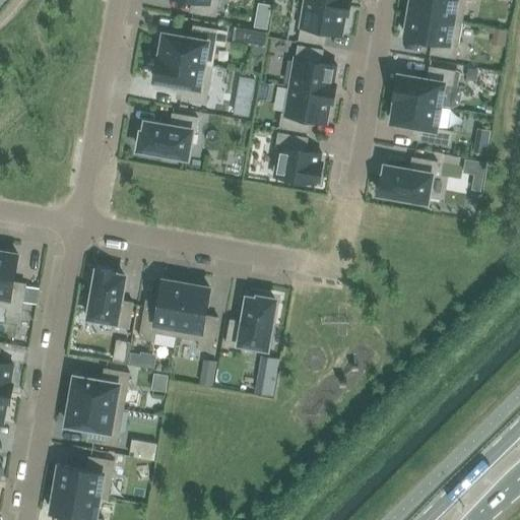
[(192,0),(190,11),(215,16),(217,0),(192,0)]
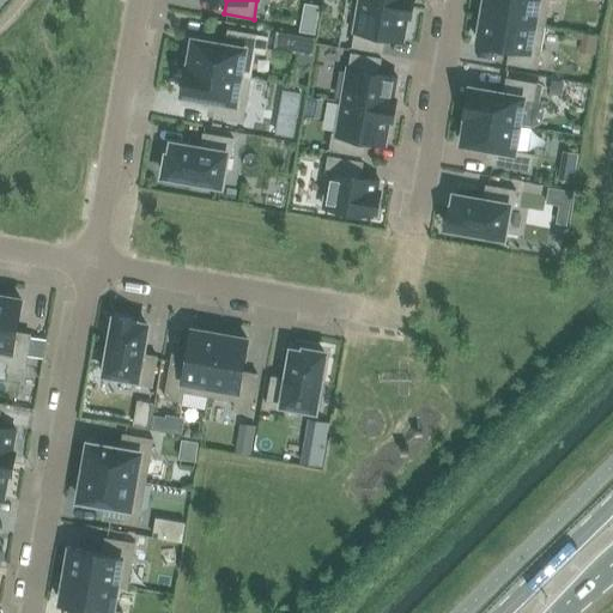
[(410,7),(370,0),(358,0),(353,31),(356,32),(352,47),(382,53),(384,37),(404,41),(407,20),(410,20),(411,13),(408,13),(410,7)]
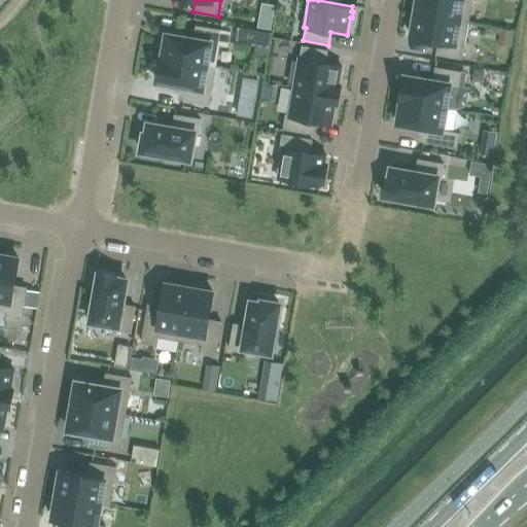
[(415,10),(415,12),(468,22),(471,0),(475,0),(480,1),(480,0),(417,0),(416,10),(415,10)]
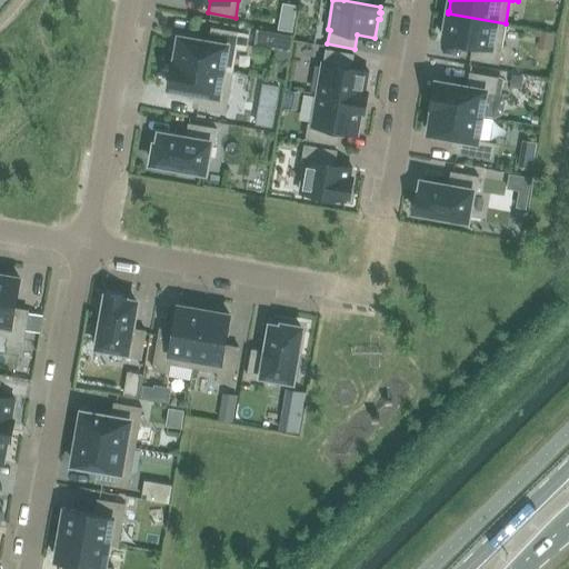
[(506,23),(448,13),(448,17),(445,40),(473,45),(471,59),(499,63),(506,23)]
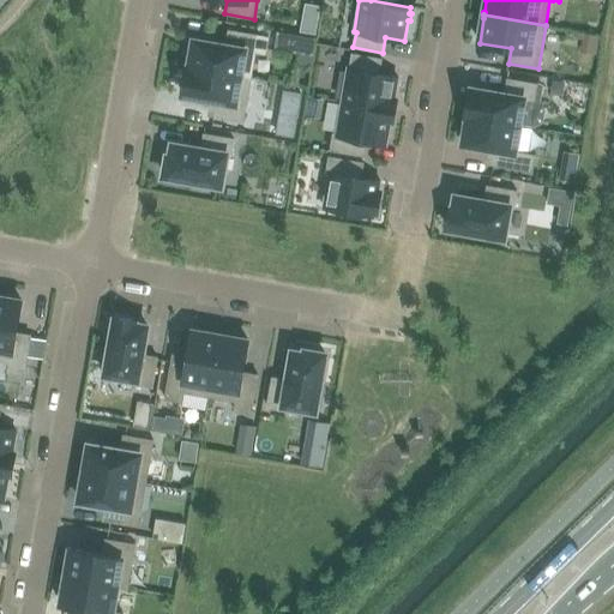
[(304,17),(301,31),(315,34),(318,19),(304,17)]
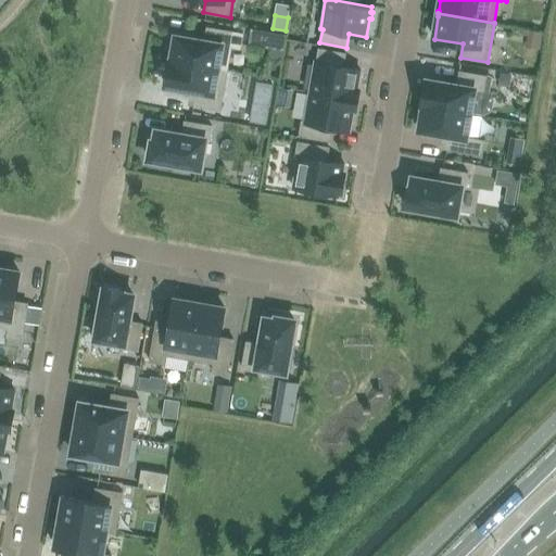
[(171,60),(171,61),(227,71),(231,47),(240,49),(243,34),(206,27),(204,41),(175,36),(172,53),(173,53),(172,60),(171,60)]
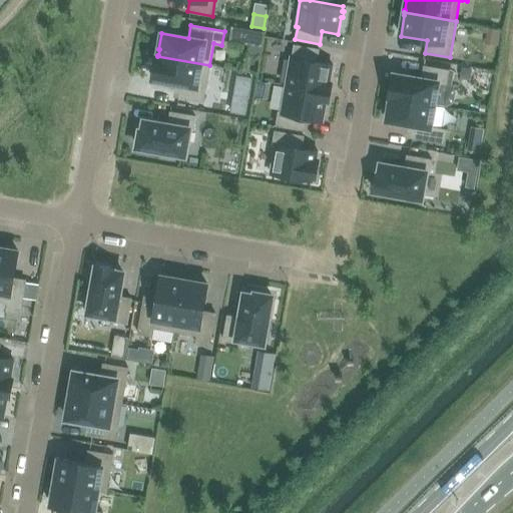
[(241,42),(243,28),(230,25),(228,39),(241,42)]
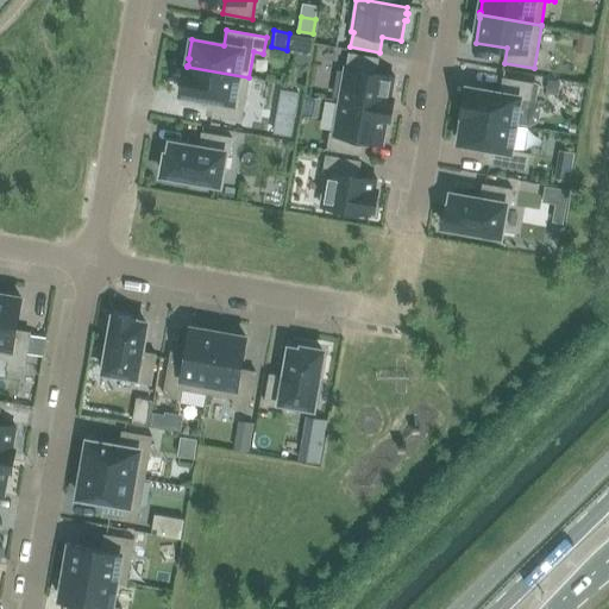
[(345,68),(339,101),(389,110),(390,104),(393,104),(394,98),(391,96),(395,76),(376,74),(378,58),(349,54),(346,68),(345,68)]
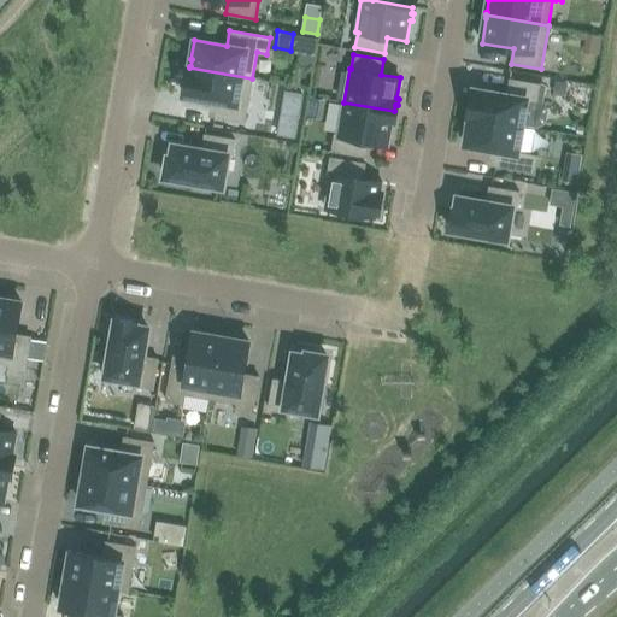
[(252,78),(189,68),(183,95),(217,101),(215,117),(245,122),(252,78)]
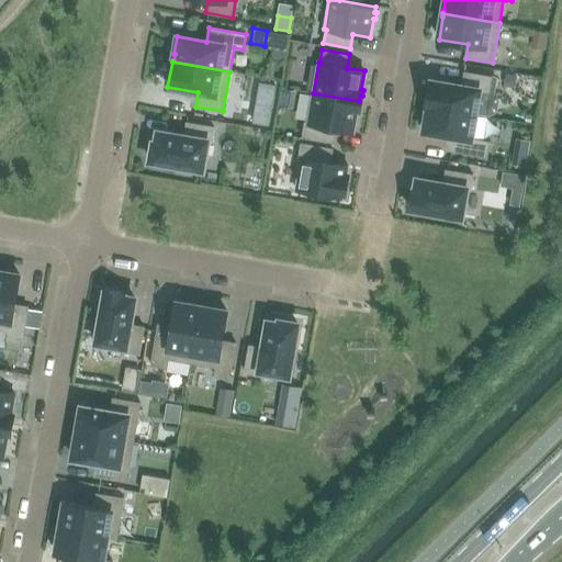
[(492,77),(464,72),(462,86),(431,80),(427,107),(474,114),(479,90),(489,92),(492,77)]
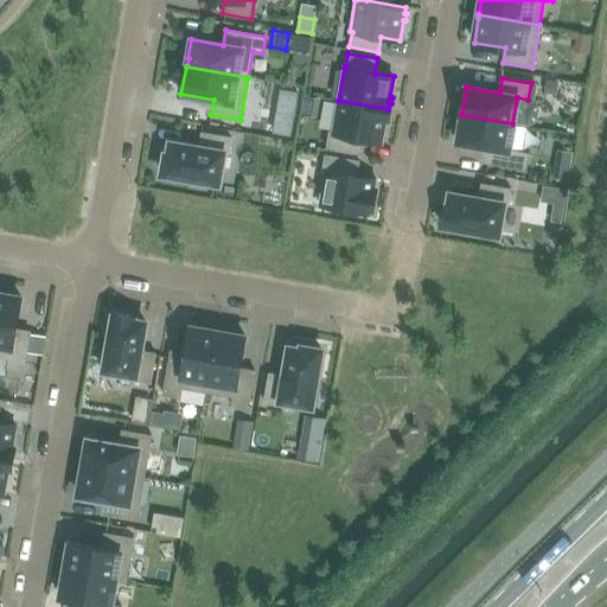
[(545,81),(544,93),(555,95),(557,83),(545,81)]
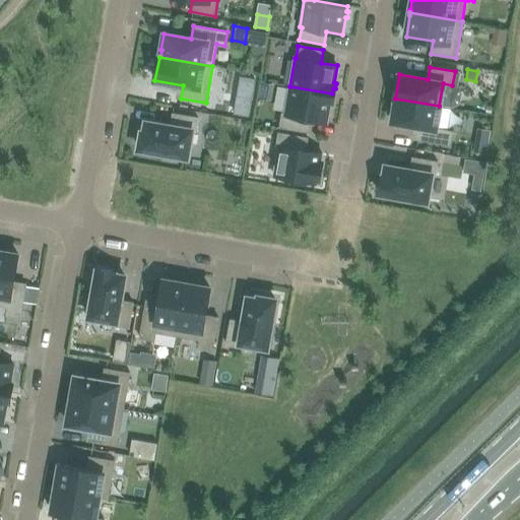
[(250,118),(256,79),(241,77),(235,115),(250,118)]
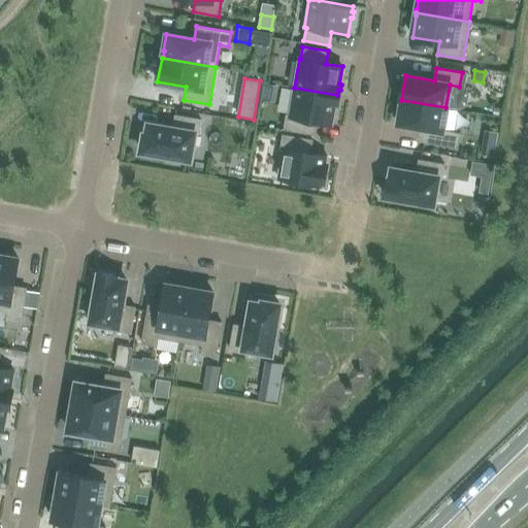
[(286,116),(284,129),(314,134),(316,122),(332,124),(335,106),(337,107),(338,101),(336,101),(337,95),(294,88),(289,116),(286,116)]
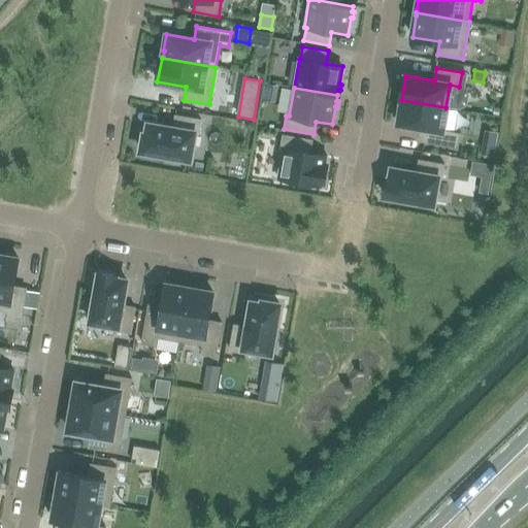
[(442,130),(446,107),(401,100),(402,101),(398,124),(426,129),(423,141),(457,147),(459,133),(442,130)]
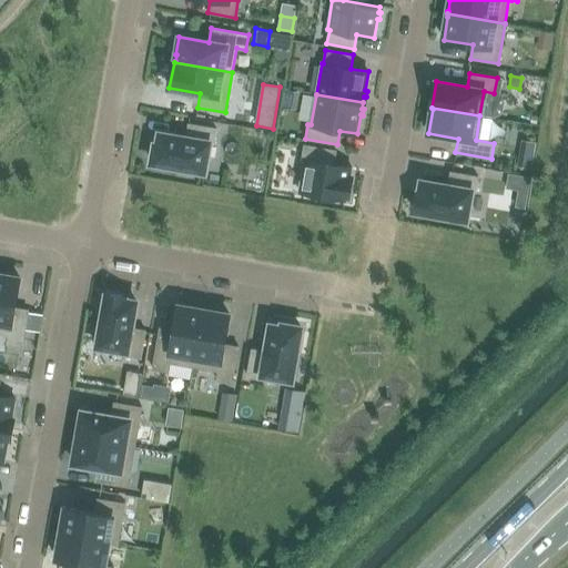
[(155,144),(152,162),(182,168),(182,172),(199,175),(200,171),(204,172),(209,143),(213,144),(216,129),(189,124),(186,138),(160,133),(158,144),(155,144)]
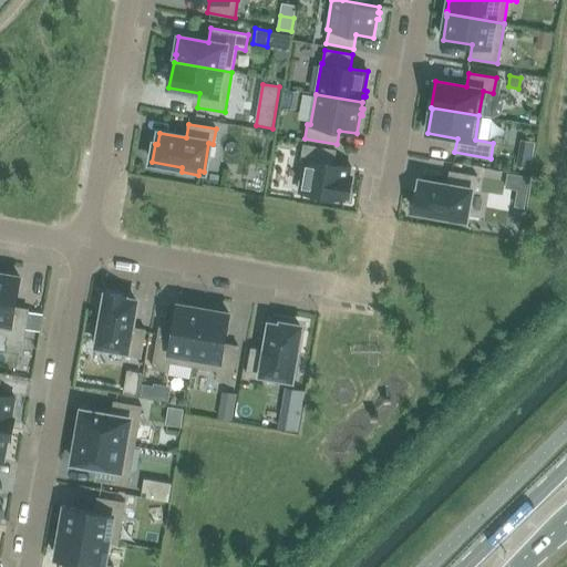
[(333,164),(336,151),(303,145),(301,160),(303,161),(299,192),(347,199),(351,175),(350,175),(351,167),(333,164)]
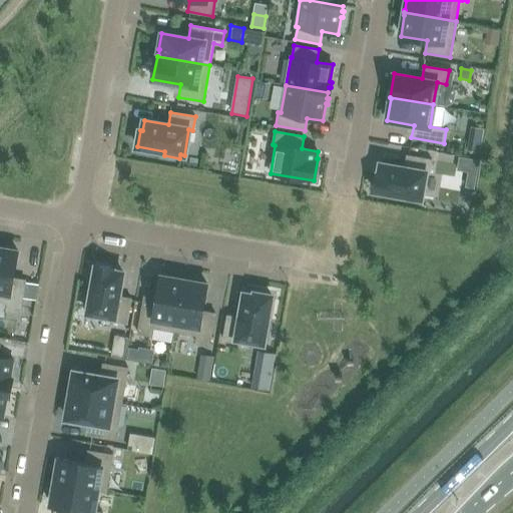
[(407,155),(405,167),(381,163),(379,174),(377,173),(374,190),(401,195),(401,198),(416,201),(417,197),(421,198),(425,172),(429,173),(432,159),(407,155)]
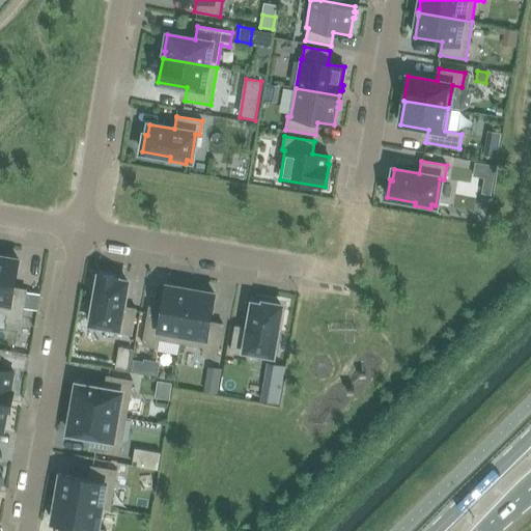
[(482,193),(491,194),(496,166),(487,164),(482,193)]
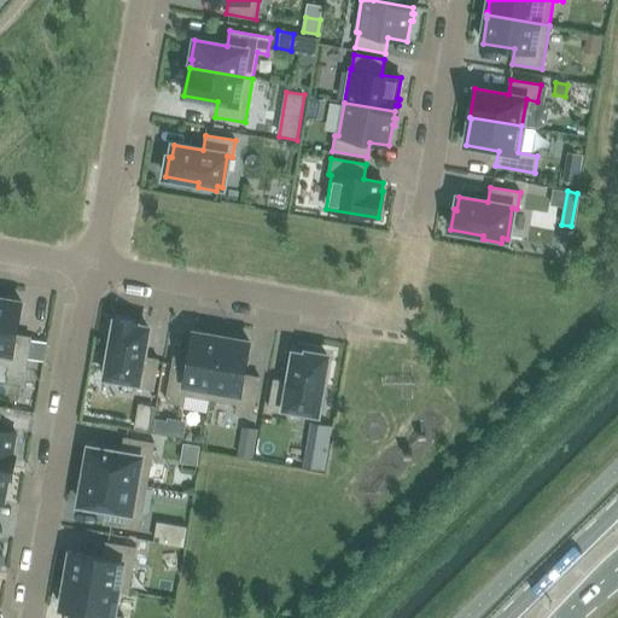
[(0,362),(10,365),(9,373),(24,375),(31,337),(16,334),(22,303),(0,298),(0,362)]
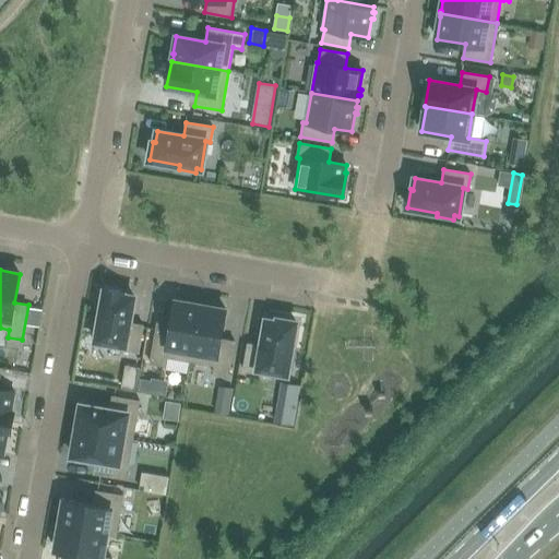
[(96,336),(96,341),(125,346),(125,349),(139,352),(143,325),(129,323),(134,297),(122,295),(123,293),(105,289),(99,319),(95,318),(92,336),(96,336)]
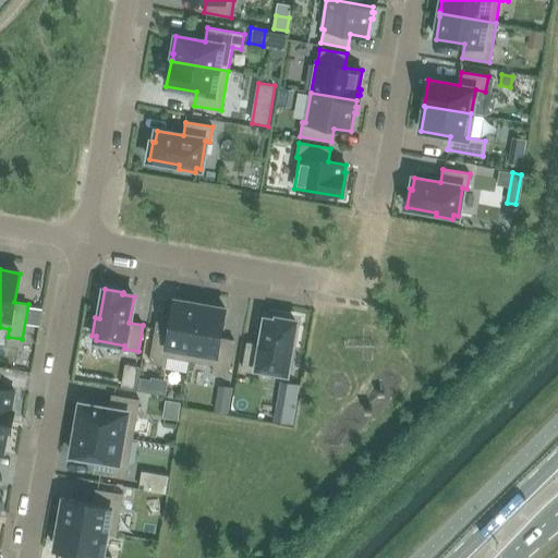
[(191,361),(201,304),(197,304),(197,305),(176,301),(170,330),(156,327),(150,362),(165,365),(166,356),(191,361)]
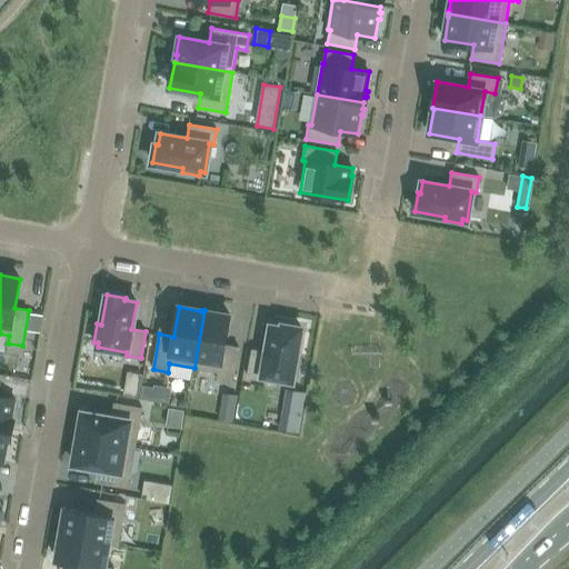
[(207,311),(205,310),(195,368),(219,372),(218,380),(232,383),(238,348),(225,345),(229,316),(207,311)]
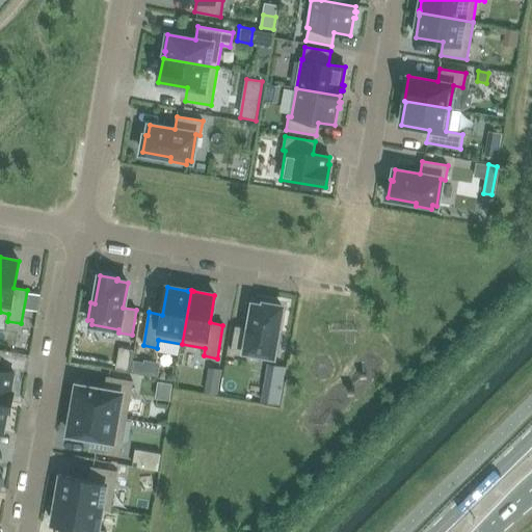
[(264,306),(254,304),(248,328),(236,326),(232,352),(246,355),(246,351),(273,356),(273,352),(277,353),(281,336),(276,335),(282,307),(264,303),(264,306)]
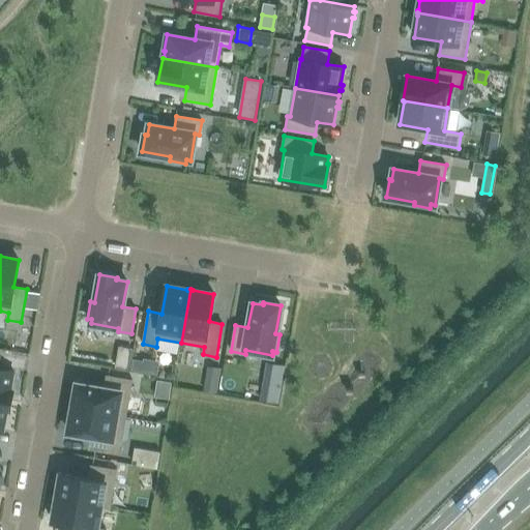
[(115,367),(128,370),(133,349),(119,346),(115,367)]
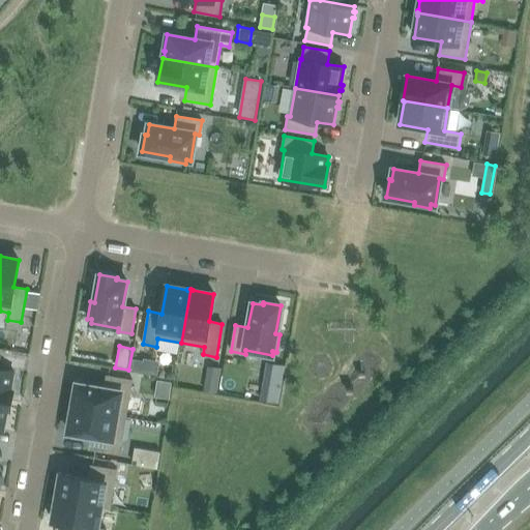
[(133,360),(131,371),(141,372),(143,361),(133,360)]
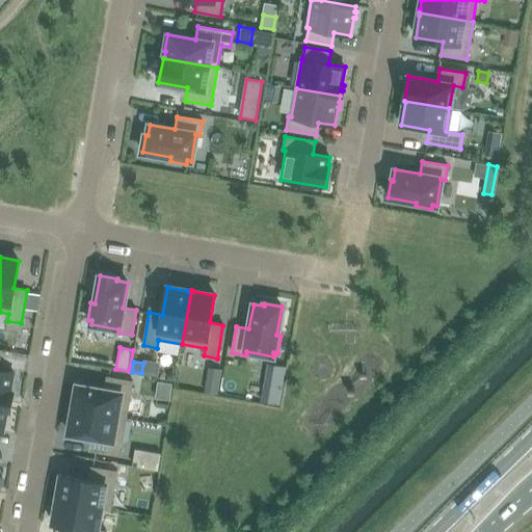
[(0,400),(8,402),(9,397),(11,397),(12,391),(10,391),(14,373),(0,370),(0,400)]
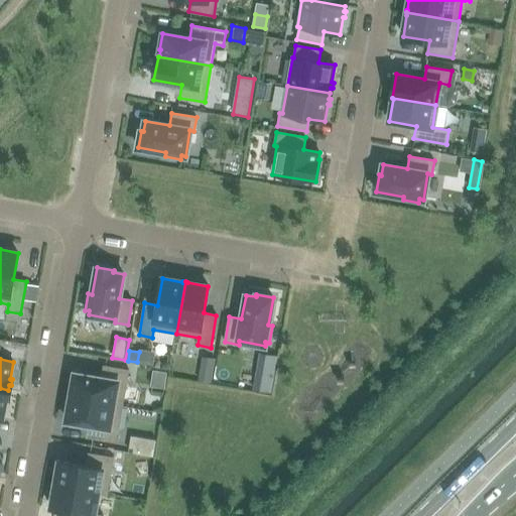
[(71,397),(122,406),(128,370),(104,366),(102,379),(75,374),(71,397)]
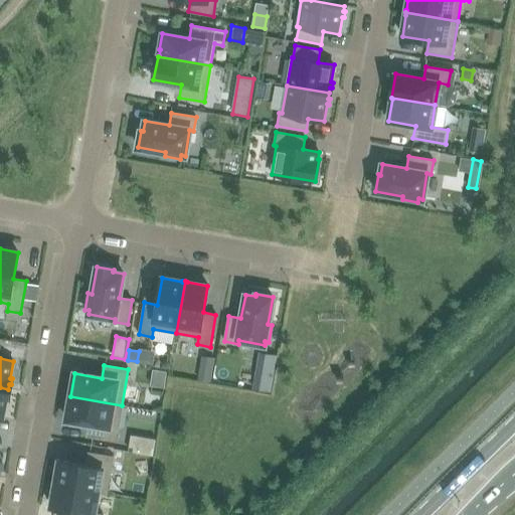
[(201,368),(199,379),(210,381),(212,370),(201,368)]
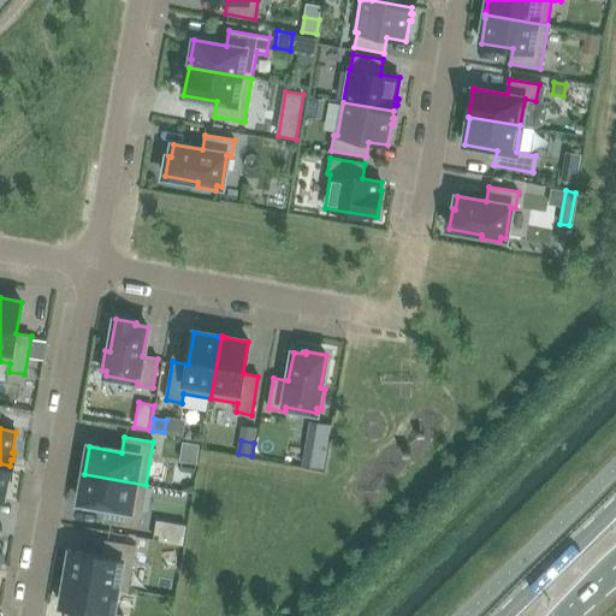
[(10,466),(0,463),(0,498),(5,499),(9,479),(10,479),(11,473),(10,472),(10,466)]
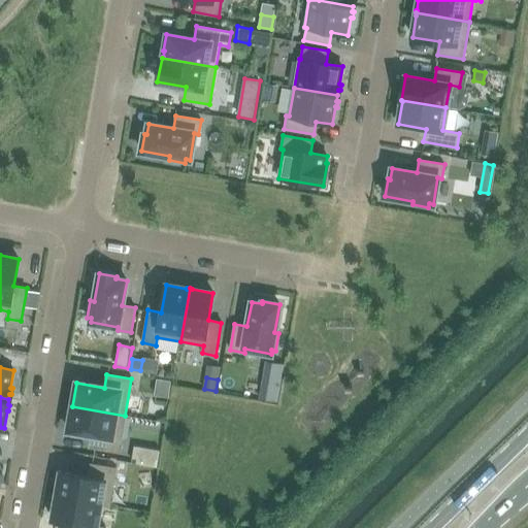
[(119,452),(125,416),(72,406),(68,430),(96,435),(94,448),(119,452)]
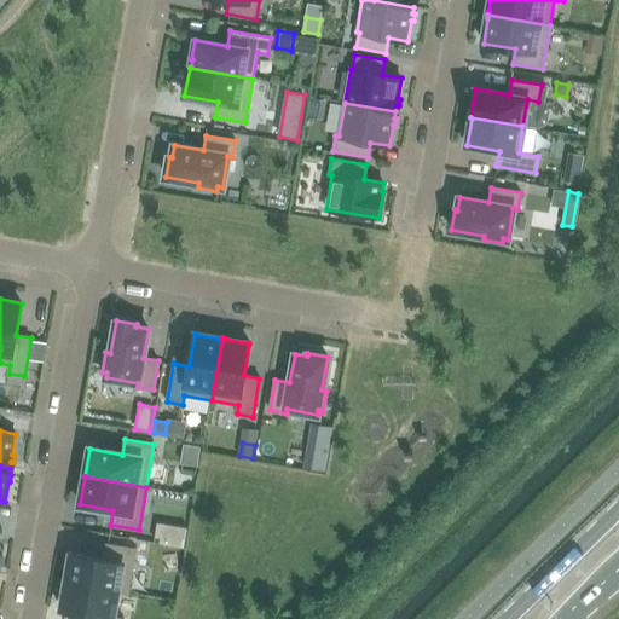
[(155,543),(183,548),(186,528),(158,524),(155,543)]
